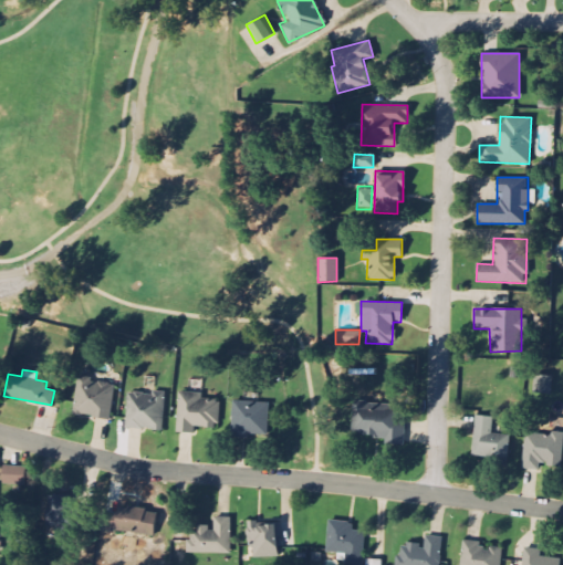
[(108,419),(114,377),(76,372),(71,414),(108,419)]
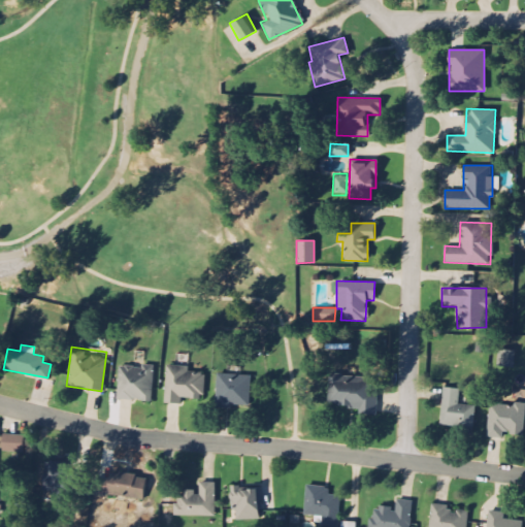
[(496,366),(513,367),(514,350),(497,349),(496,366)]
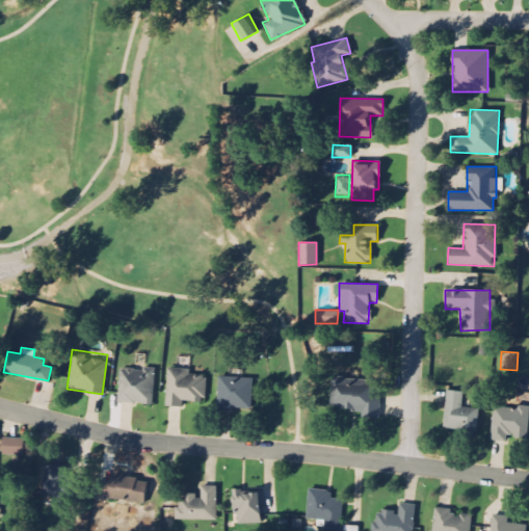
[(151,403),(153,369),(118,367),(117,402),(151,403)]
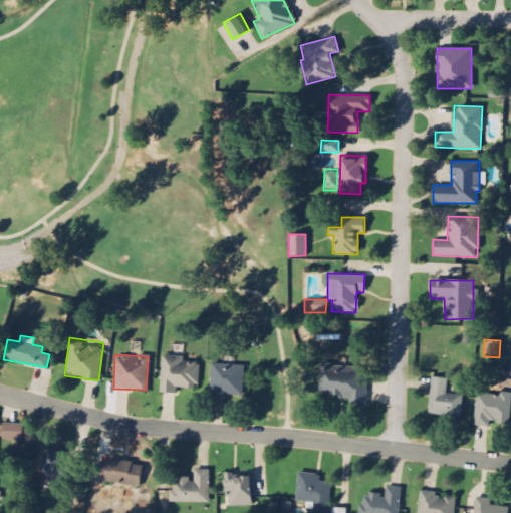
[(182,355),(160,354),(159,393),(176,393),(176,388),(197,389),(198,362),(182,361),(182,355)]
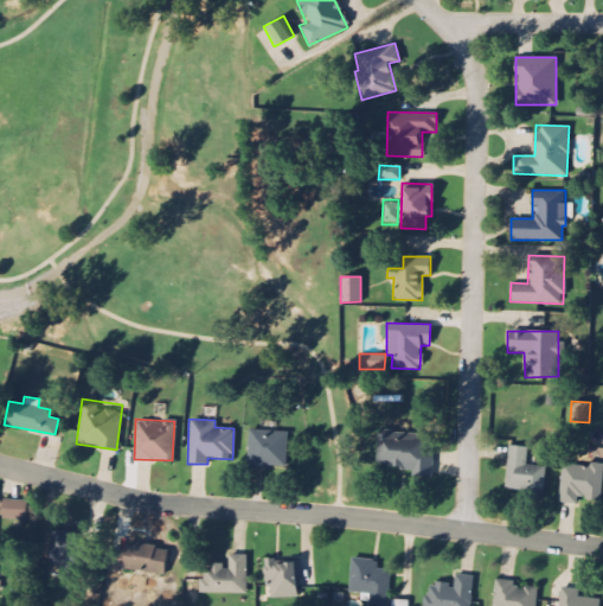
[(286,431),(247,429),(245,466),(284,467),(286,431)]
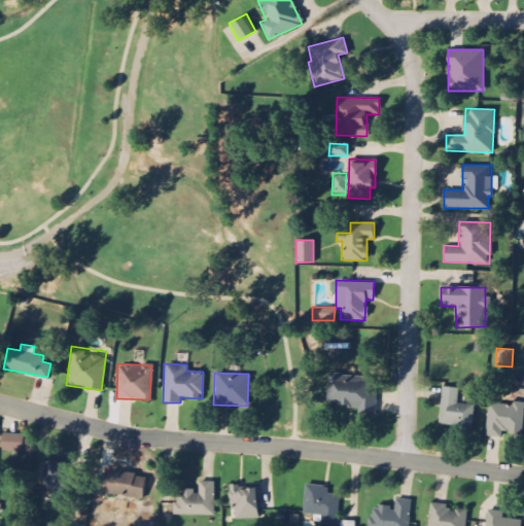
[(373,414),(375,376),(327,374),(326,405),(357,406),(357,414),(373,414)]
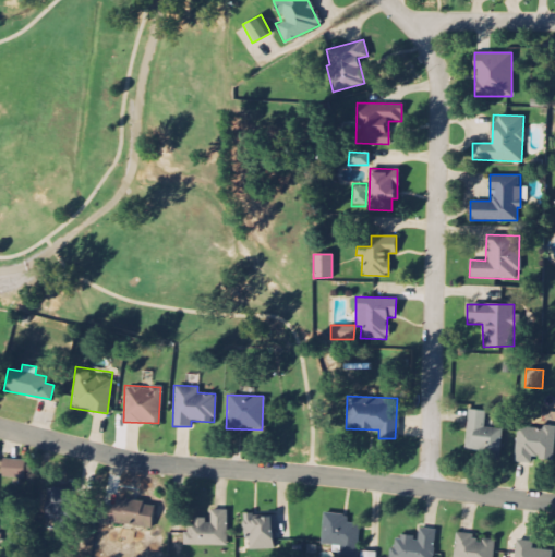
[(463,449),(499,451),(501,428),(483,427),(484,410),(466,409),(463,449)]
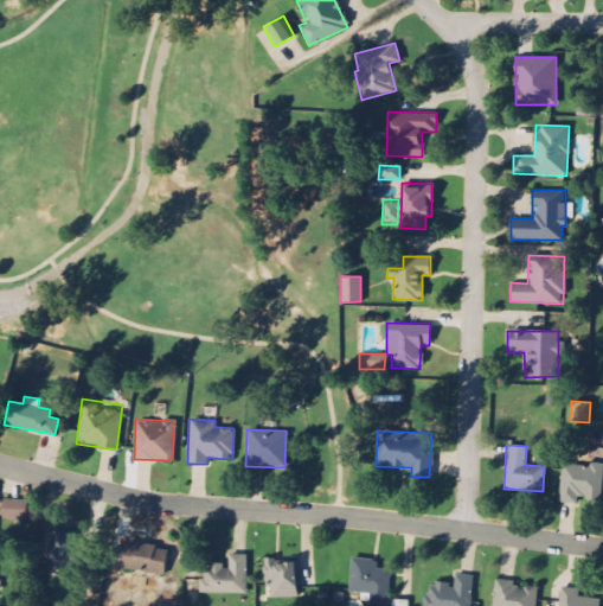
[(559,464),(558,501),(601,503),(602,463),(589,461),(589,466),(559,464)]
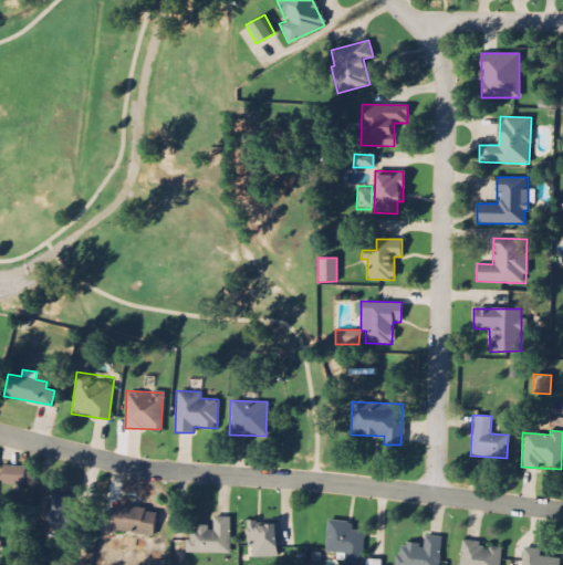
[(44,525),(66,526),(68,493),(47,492),(44,525)]
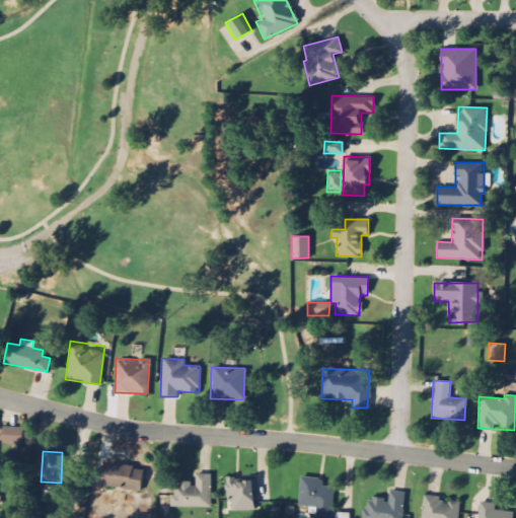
[(138,485),(142,469),(119,463),(115,478),(138,485)]
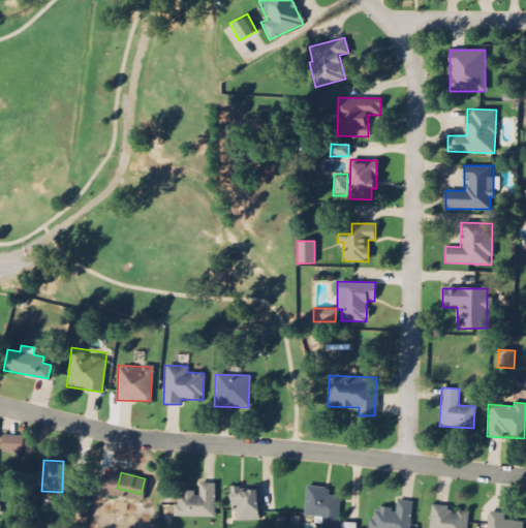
[(177,490),(177,503),(173,503),(173,515),(214,517),(215,483),(197,482),(197,490),(177,490)]
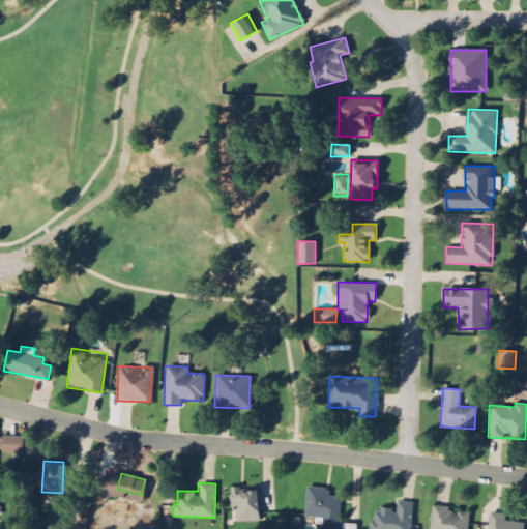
[(231,486),(231,520),(259,521),(259,487),(231,486)]
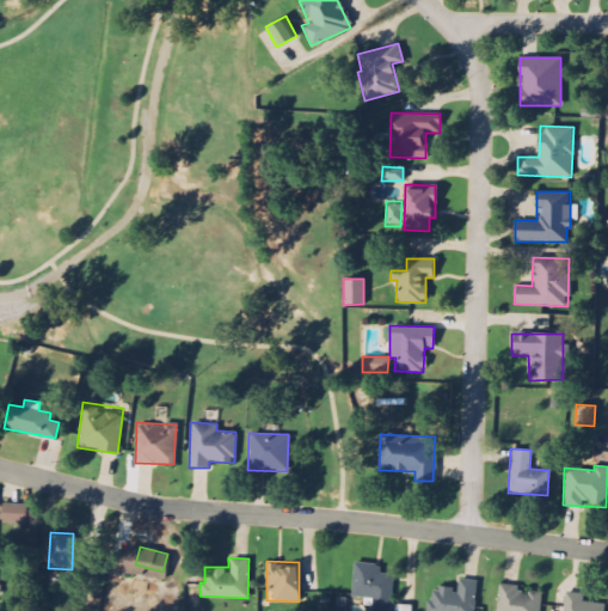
[(388,610),(391,573),(378,572),(379,562),(352,561),(350,596),(372,597),(372,610),(388,610)]
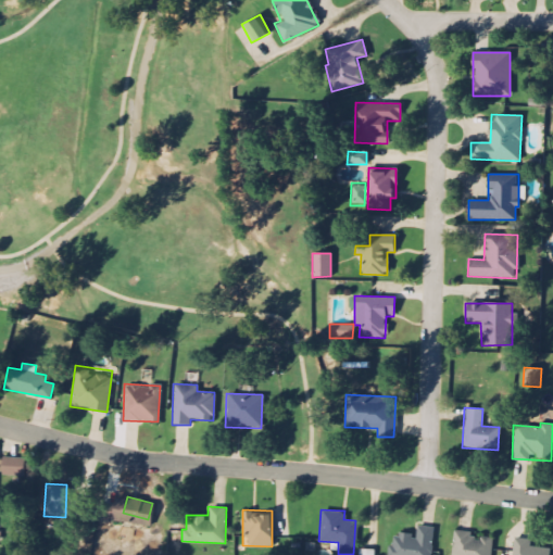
[(431,554),(432,526),(414,525),(414,533),(389,532),(388,554),(431,554)]
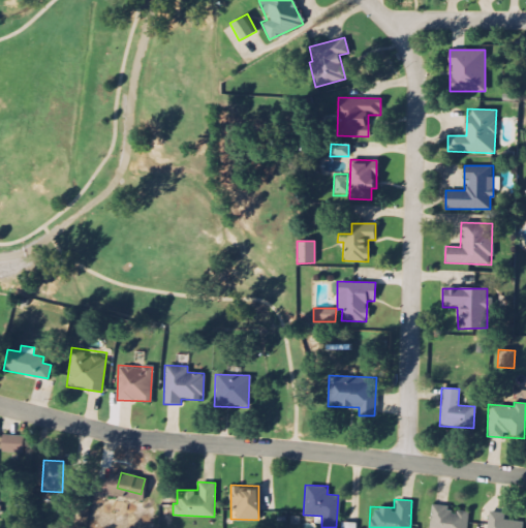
[(450,504),(430,503),(428,527),(465,527),(467,510),(450,509),(450,504)]
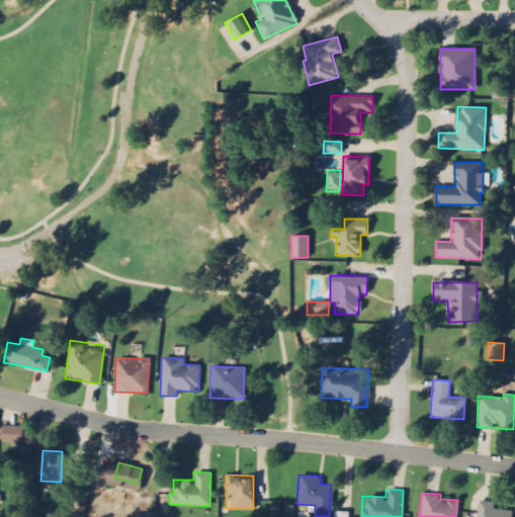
[(510,516),(511,510),(493,508),(494,501),(478,500),(476,516),(510,516)]
